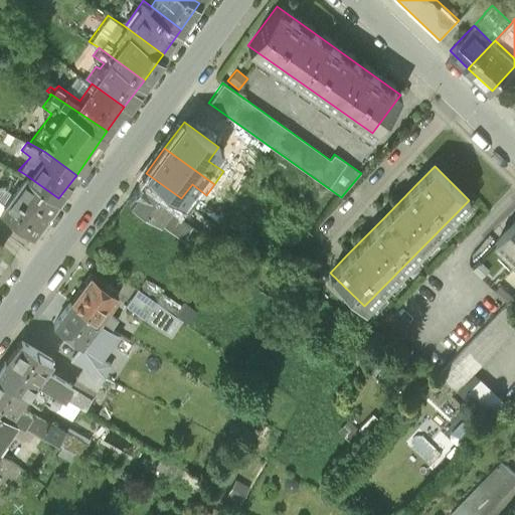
[(168,203),(175,208),(181,198),(146,173),(128,198),(158,219),(165,208),(168,203)]
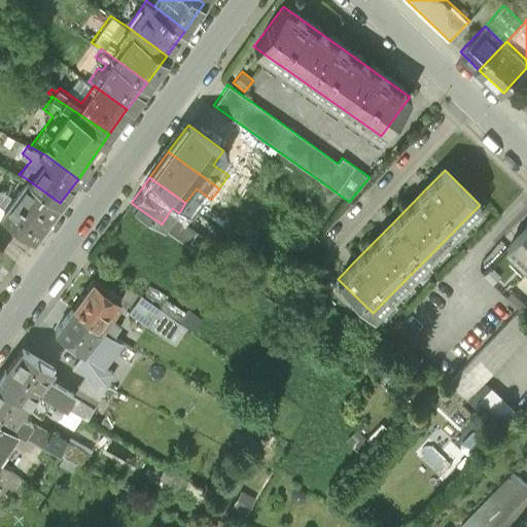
[(33,239),(60,203),(27,179),(12,198),(0,214),(18,227),(15,231),(29,240),(31,238),(33,239)]
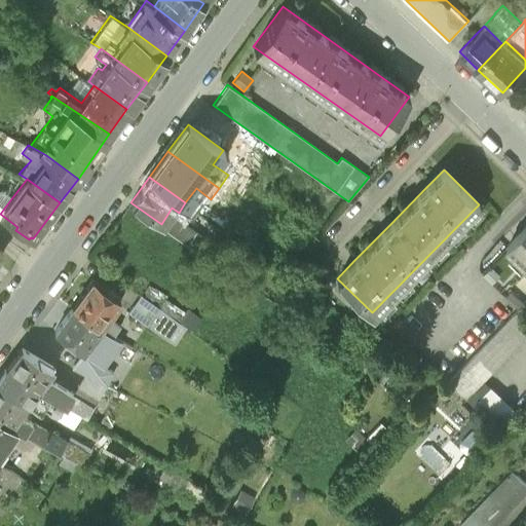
[(0,214),(12,197),(2,190),(0,190),(0,214)]
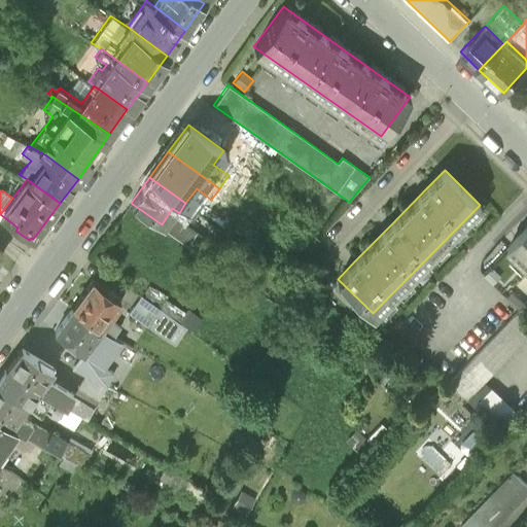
[(213,245),(169,213),(162,224),(205,255),(213,245)]
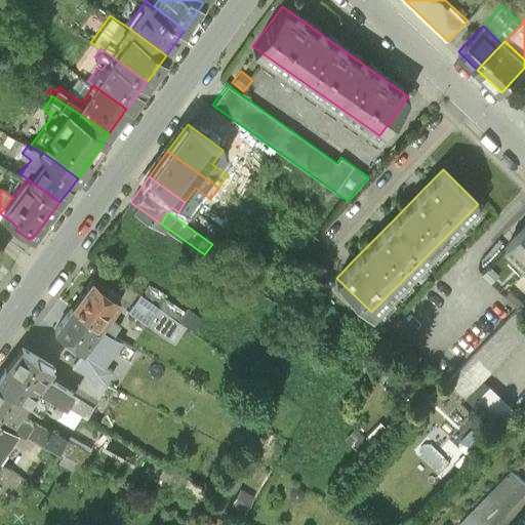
[(524,226),(507,245),(524,263),(524,226)]
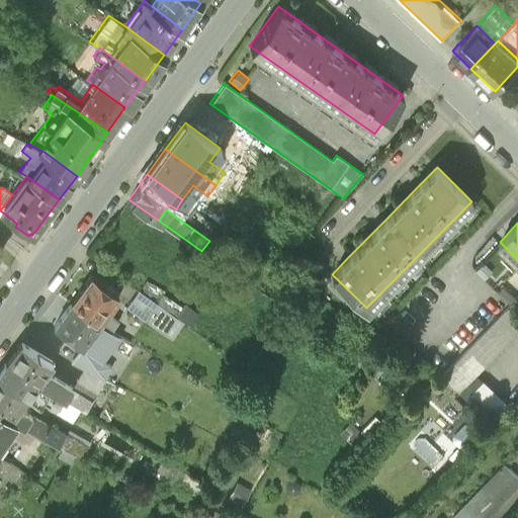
[(117,321),(106,312),(117,295),(91,275),(71,301),(99,322),(110,331),(117,321)]
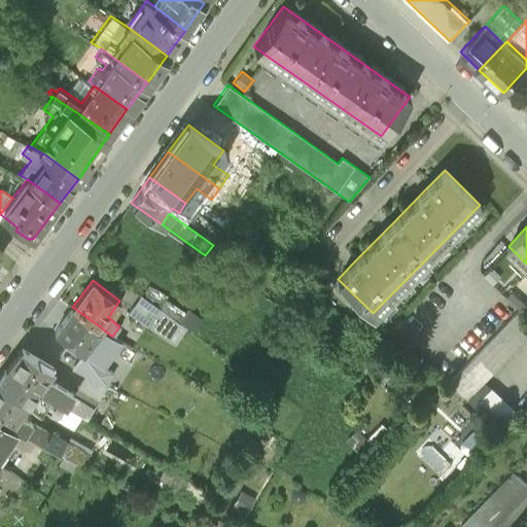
[(148,284),(128,312),(168,341),(180,323),(192,332),(203,318),(186,307),(184,311),(148,284)]
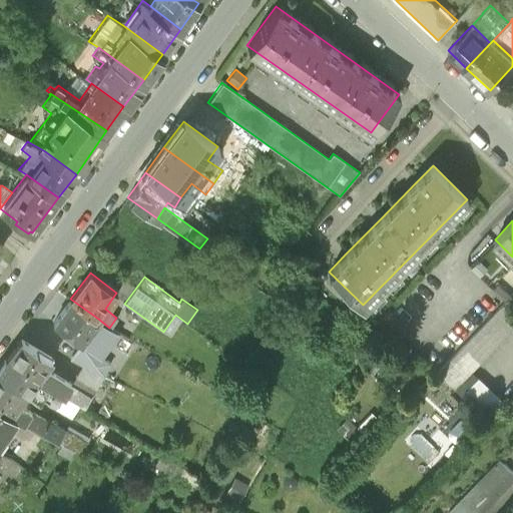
[(80,343),(98,319),(70,299),(52,322),(80,343)]
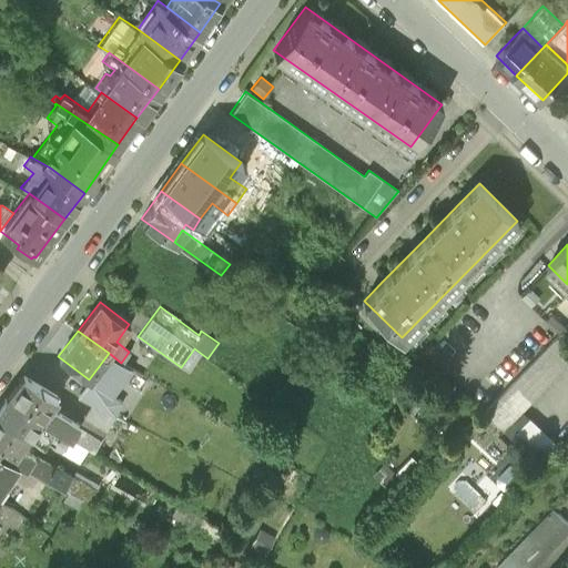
[(567,362),(567,347),(556,336),(485,411),(504,428),(523,409),(567,362)]
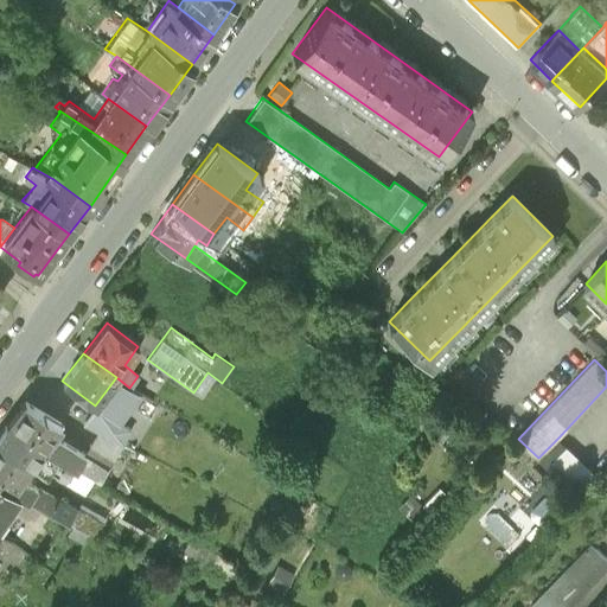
[(135,391),(129,388),(116,377),(95,406),(82,423),(121,443),(129,427),(116,417),(135,391)]
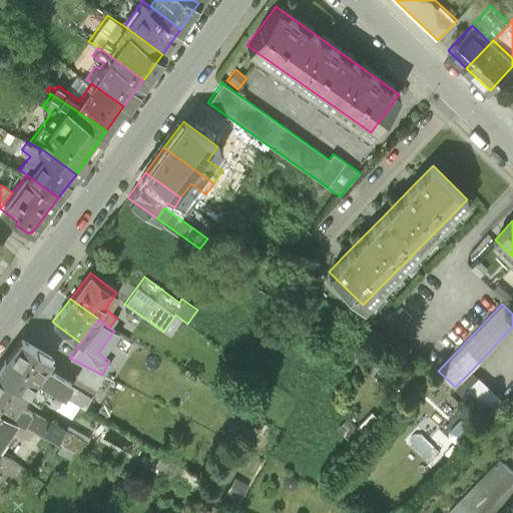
[(51,358),(21,338),(5,359),(48,385),(83,406),(90,396),(50,369),(41,370),(47,362),(48,363),(51,358)]
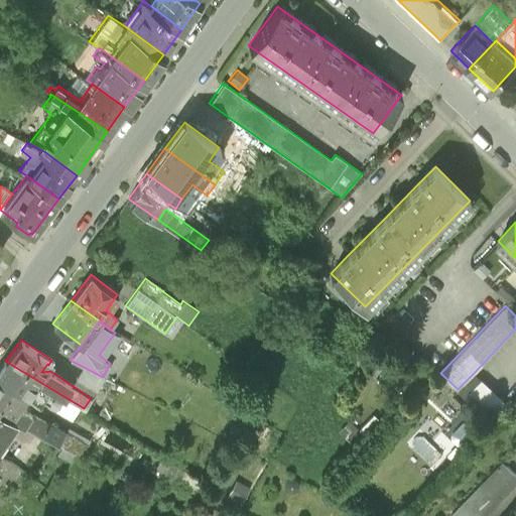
[(5,361),(0,368),(0,409),(10,416),(15,409),(25,395),(38,403),(48,387),(5,361)]
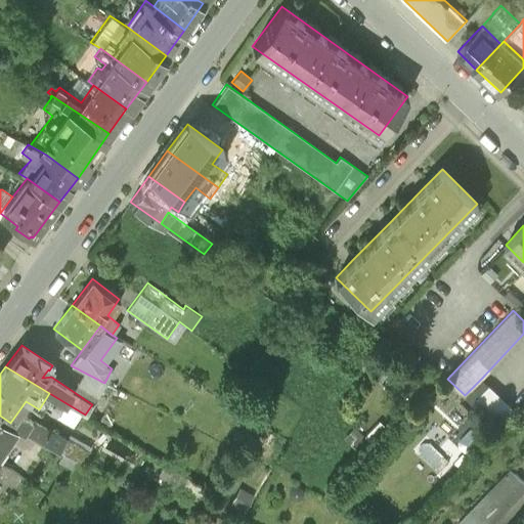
[(516,411),(482,378),(465,395),(499,429),(516,411)]
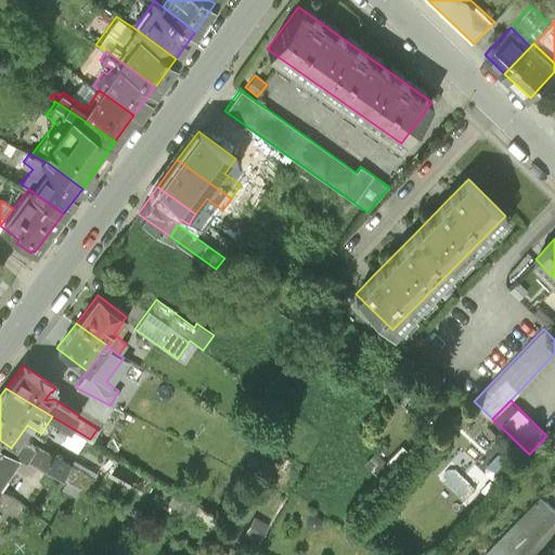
[(87,475),(25,439),(16,440),(11,448),(18,452),(67,480),(62,490),(75,497),(87,475)]
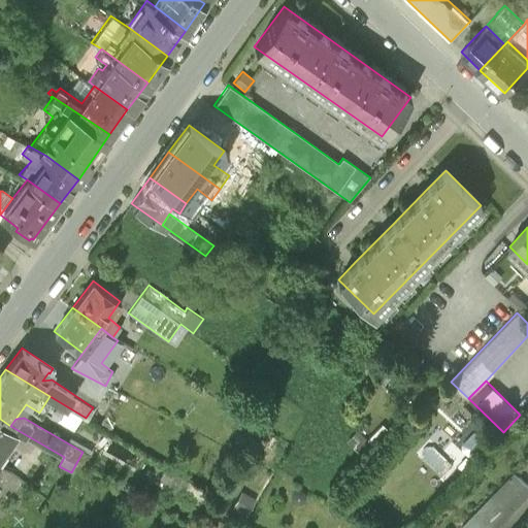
[(0,419),(0,464),(1,465),(11,452),(5,448),(18,430),(10,426),(0,419)]
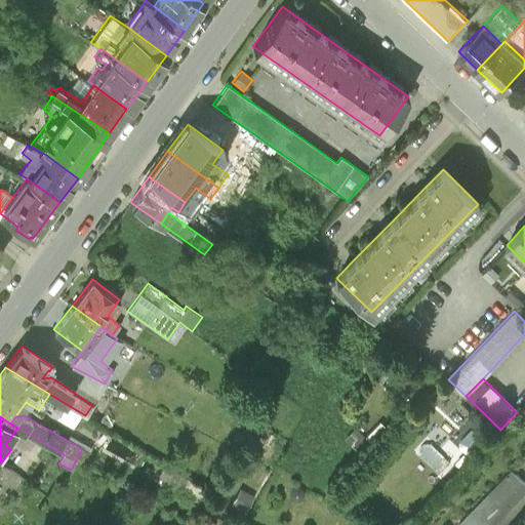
[(524,490),(524,483),(510,470),(459,523),(462,524),(487,524),(492,524),(497,516),(500,517),(506,507),(509,508),(524,490)]
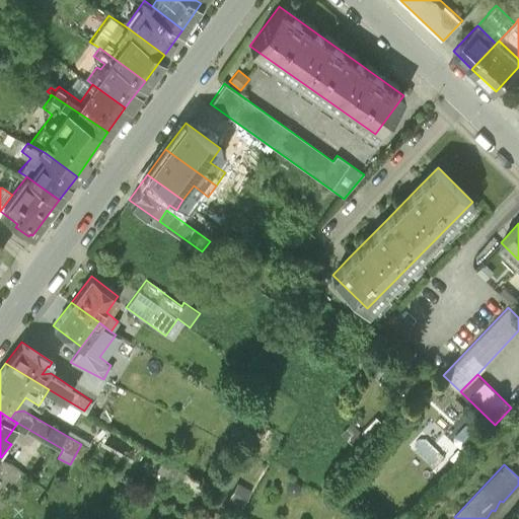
[(173,465),(166,478),(196,496),(203,484),(173,465)]
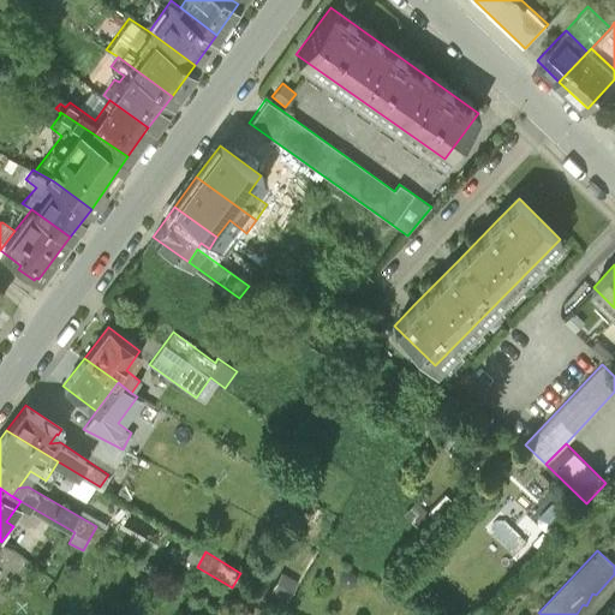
[(281,573),(272,590),(287,598),(297,581),(281,573)]
